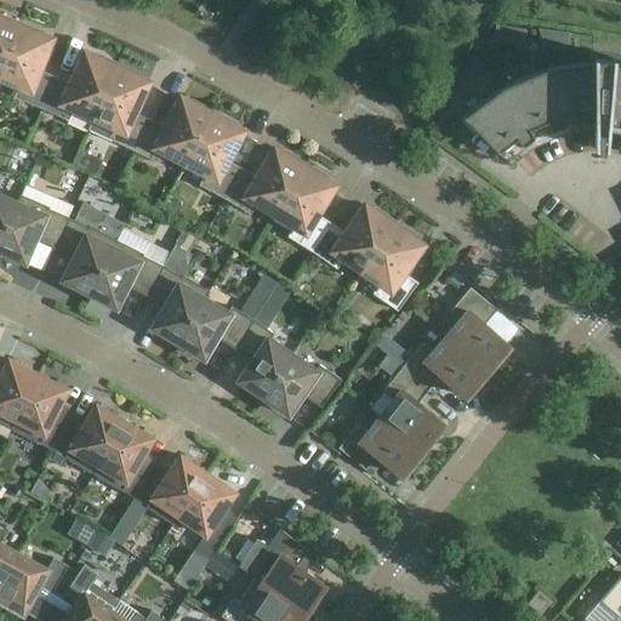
[(0,73),(20,23),(0,15),(0,73)]
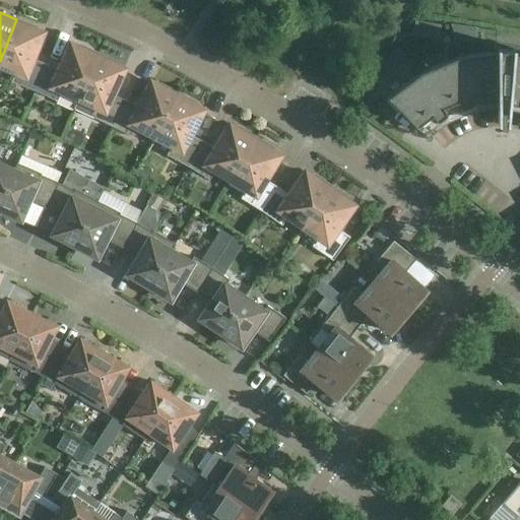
[(35,91),(46,64),(33,59),(43,34),(38,31),(36,27),(16,19),(0,61),(0,65),(15,72),(11,82),(35,91)]
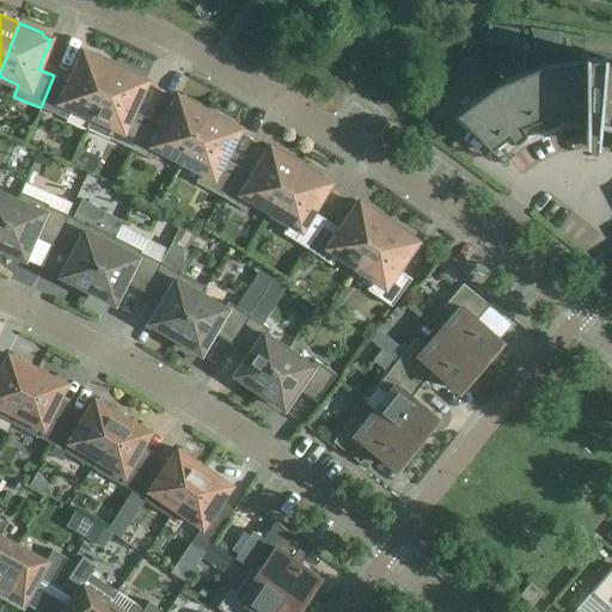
[(505,26),(502,42),(518,44),(519,29),(505,26)]
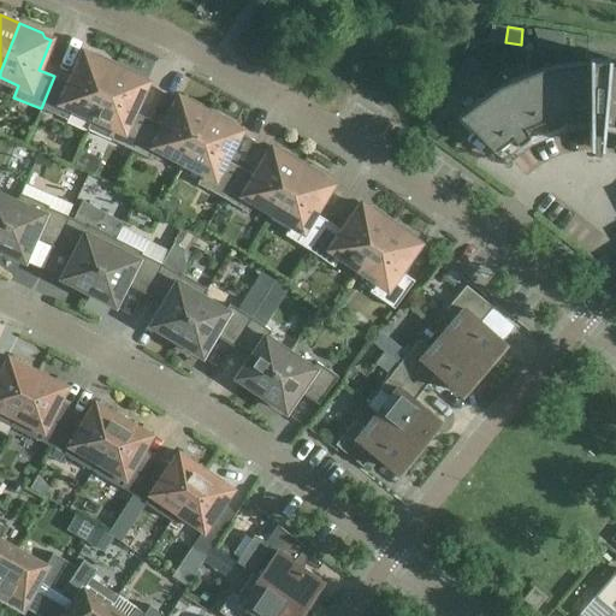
[(550,30),(549,48),(562,51),(566,33),(550,30)]
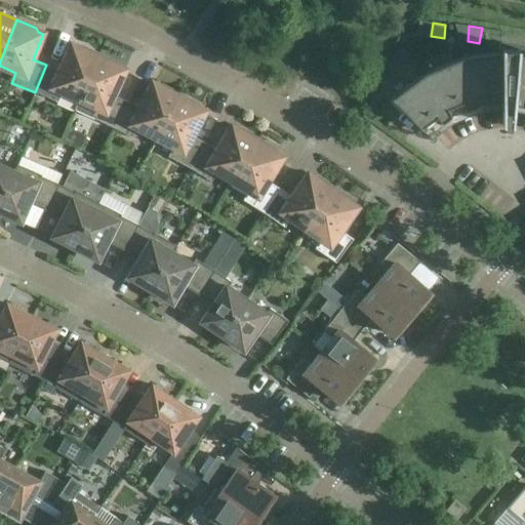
[(46,65),(35,92),(57,103),(63,92),(79,99),(99,54),(80,46),(76,47),(72,45),(59,71),(46,65)]
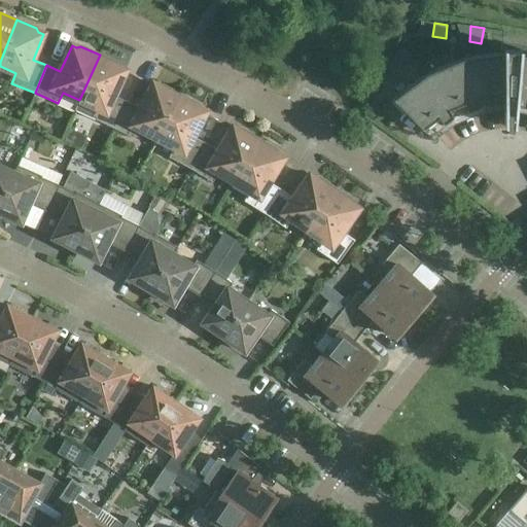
[(402,46),(395,56),(402,63),(410,56),(402,46)]
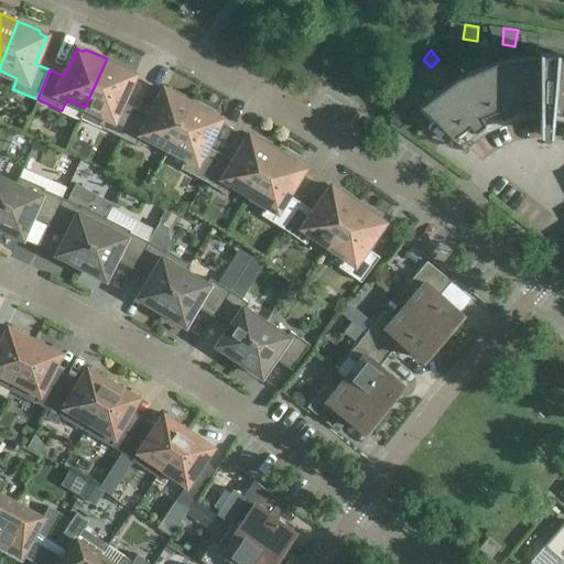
[(563,58),(557,57),(557,54),(540,53),(540,56),(497,63),(456,79),(421,106),(453,138),(469,126),(475,132),(485,125),(480,118),(497,110),(500,119),(512,114),(510,106),(528,102),(529,111),(541,110),(540,134),(550,134),(551,132),(561,132),(563,119),(563,116),(563,58)]
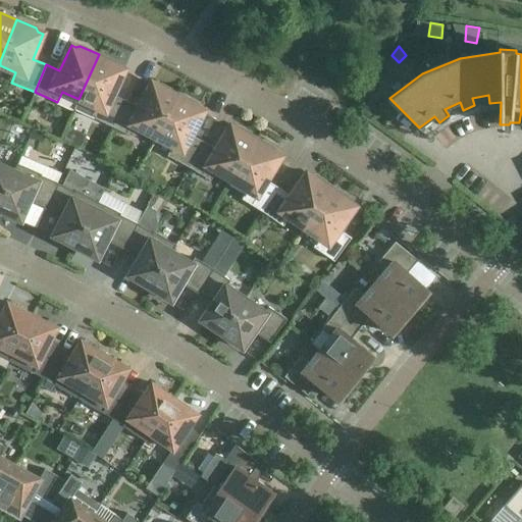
[(99,54),(79,99),(74,109),(113,127),(126,101),(112,95),(124,69),(120,67),(118,63),(99,54)]
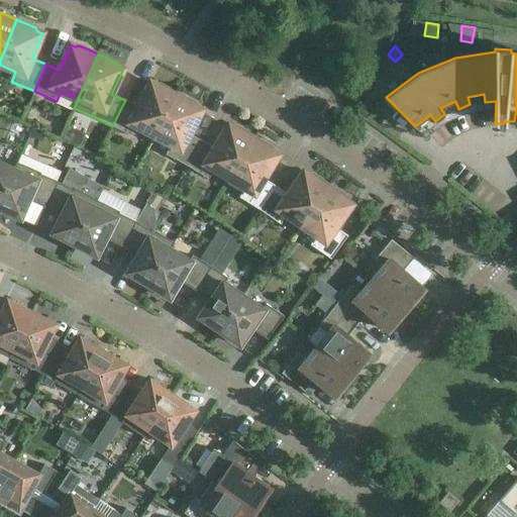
[(125,100),(112,126),(134,137),(139,128),(154,136),(178,93),(160,84),(154,85),(150,83),(137,107),(125,100)]
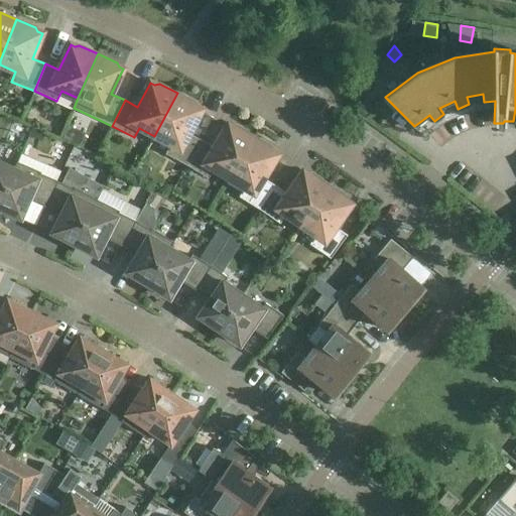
[(177,93),(154,136),(170,144),(165,154),(187,165),(202,141),(188,134),(202,110),(198,107),(196,103),(177,93)]
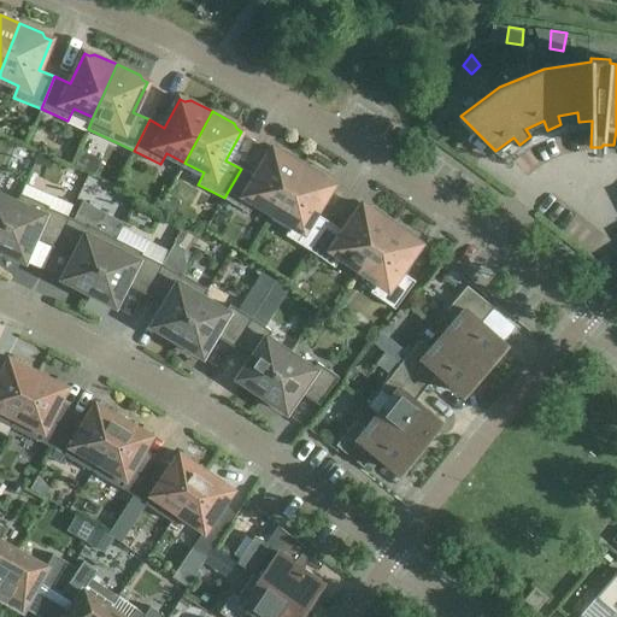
[(241,169),(224,198),(248,213),(256,203),(274,213),(305,164),(283,151),(277,152),(272,150),(256,177),(241,169)]
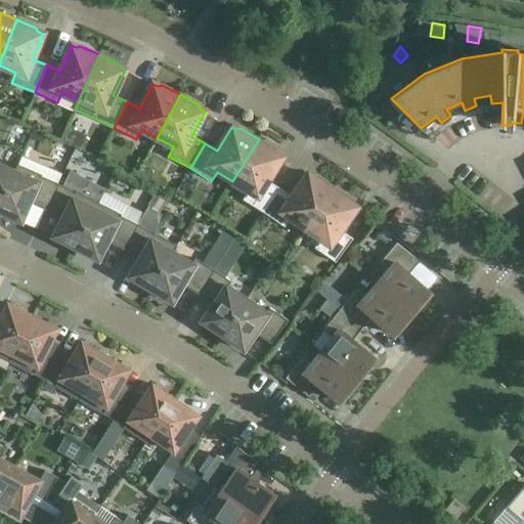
[(259,139),(232,181),(249,190),(243,201),(264,213),(279,188),(267,181),(281,157),(277,155),(276,150),(259,139)]
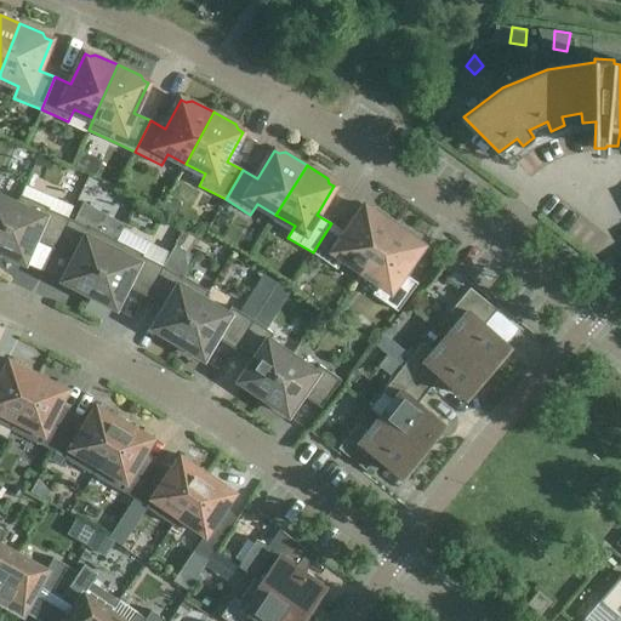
[(22,195),(0,244),(0,252),(24,263),(35,241),(55,249),(69,218),(49,209),(50,208),(22,195)]
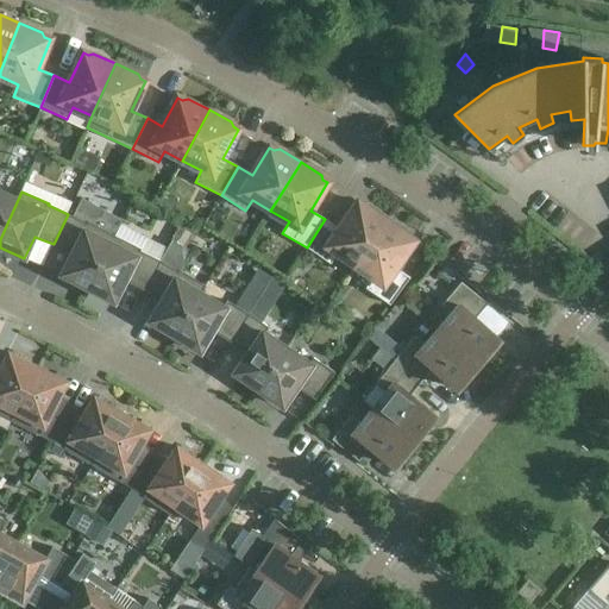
[(0,239),(22,192),(20,192),(17,199),(0,192),(0,239)]
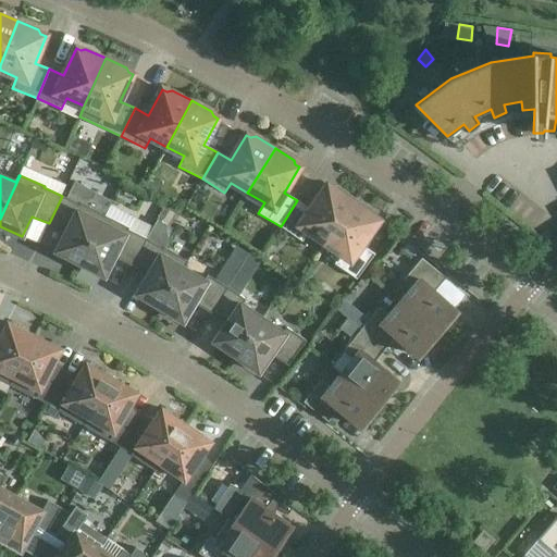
[(186,196),(202,201),(207,190),(190,185),(186,196)]
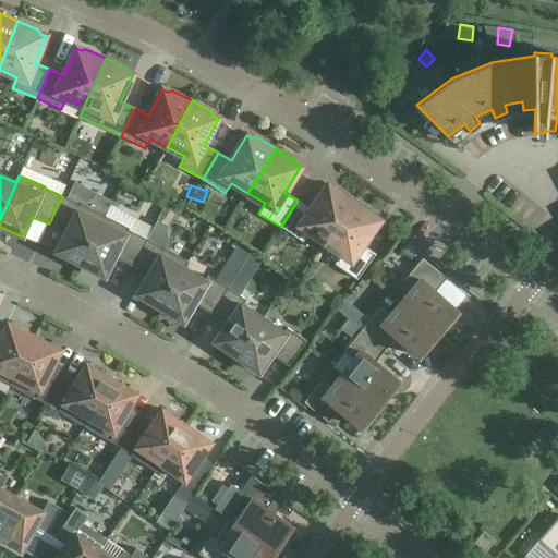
[(298,201),(281,227),(303,242),(310,232),(326,243),(355,201),(337,187),(332,189),(328,185),(311,210),(298,201)]
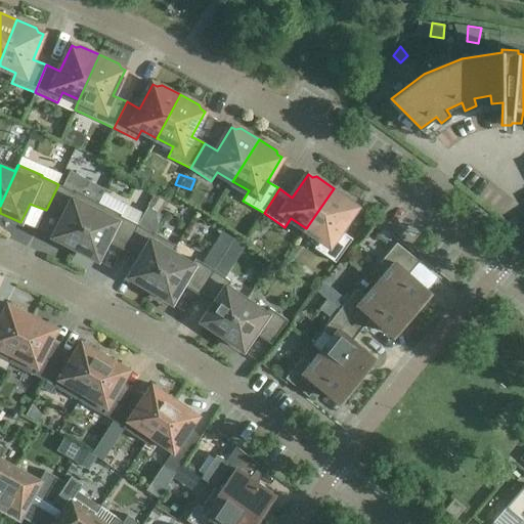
[(58,184),(46,210),(61,218),(52,236),(75,249),(98,203),(76,191),(75,192),(58,184)]
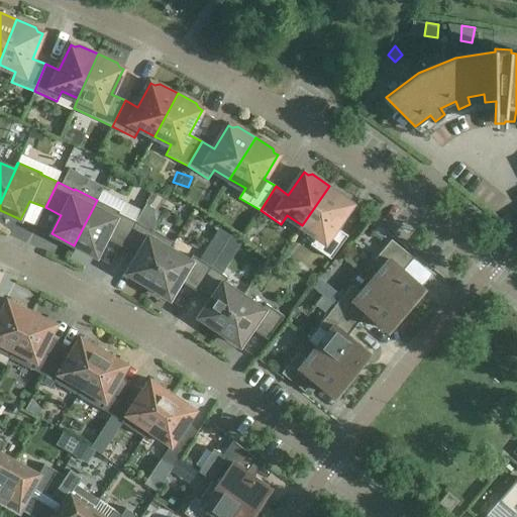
[(329,186),(302,225),(316,235),(310,244),(331,259),(348,235),(335,227),(351,205),(347,202),(346,197),(329,186)]
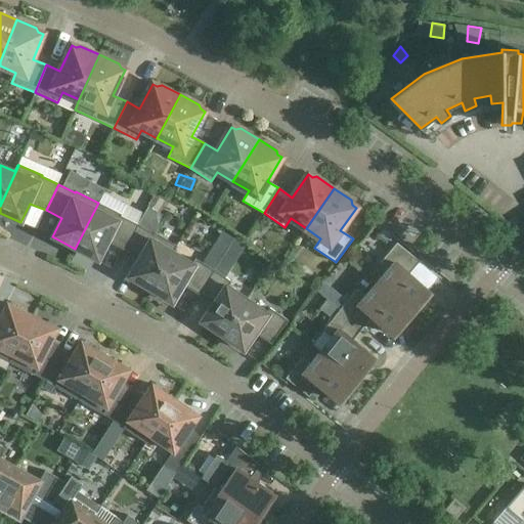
[(98,203),(75,249),(97,260),(107,242),(123,250),(137,224),(121,216),(121,214),(98,203)]
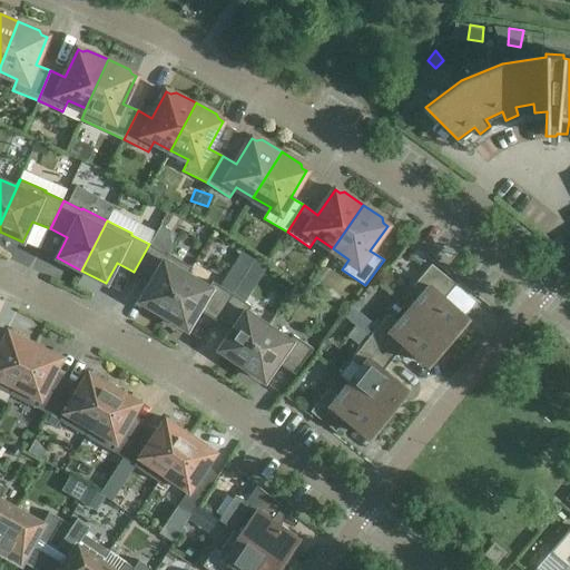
[(149,244),(134,272),(150,282),(139,301),(163,315),(192,267),(168,253),(167,255),(149,244)]
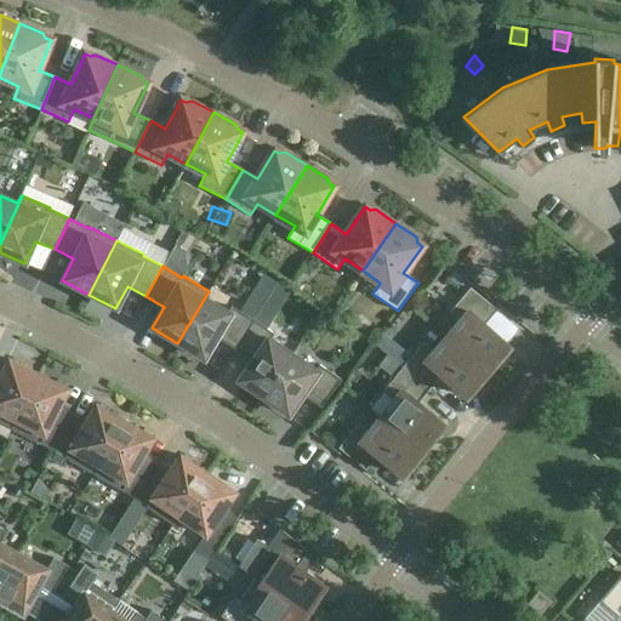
[(446,336),(488,371),(510,347),(484,325),(496,309),(469,289),(449,312),(460,320),(446,336)]
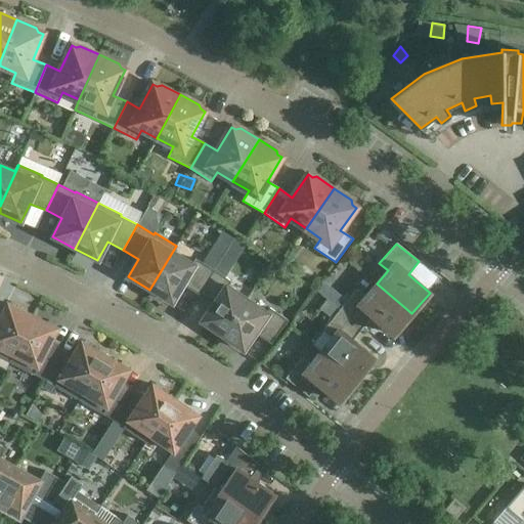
[(198,294),(214,270),(195,259),(192,264),(173,253),(177,247),(176,246),(149,290),(172,303),(182,285),(198,294)]
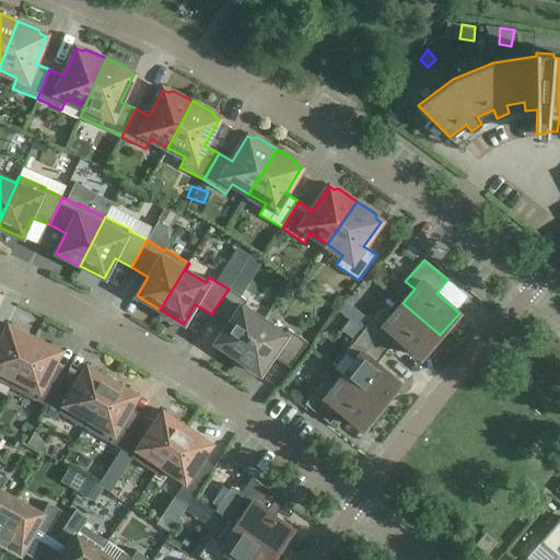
[(229,289),(211,314),(228,325),(214,343),(237,359),(264,321),(244,306),(247,301),(229,289)]
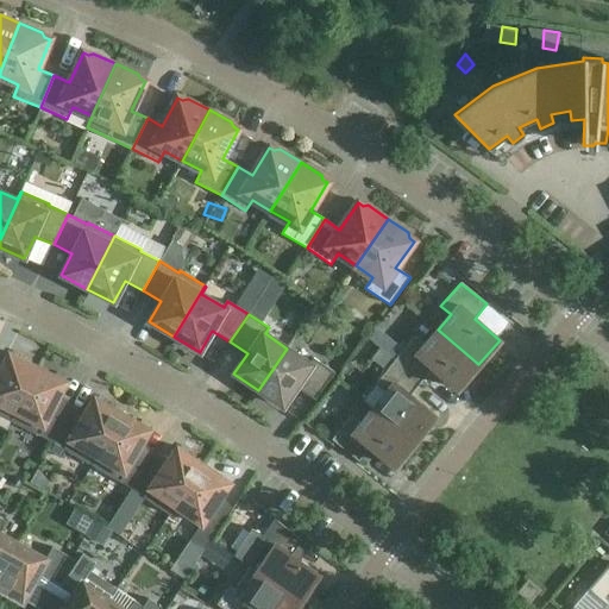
[(478,364),(438,330),(425,345),(415,337),(395,360),(421,382),(432,368),(457,389),(478,364)]
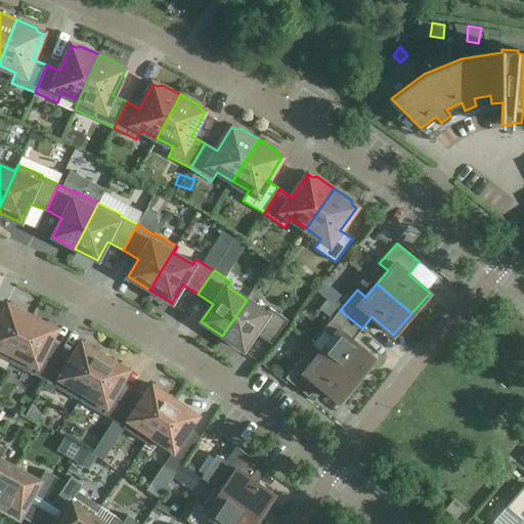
[(247,300),(222,336),(243,350),(255,334),(270,344),(288,320),(269,308),(266,313),(247,300)]
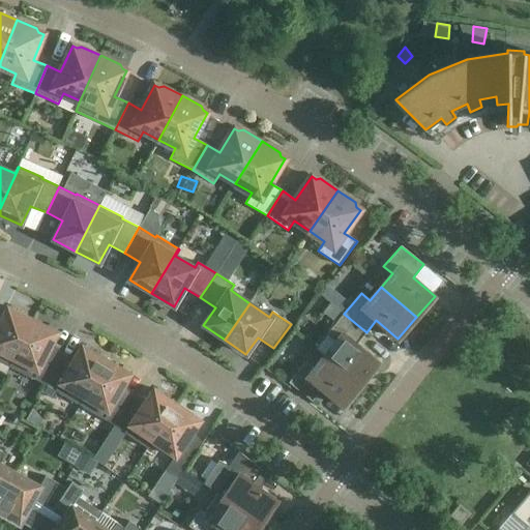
[(0,361),(9,366),(32,320),(7,307),(0,321),(0,361)]
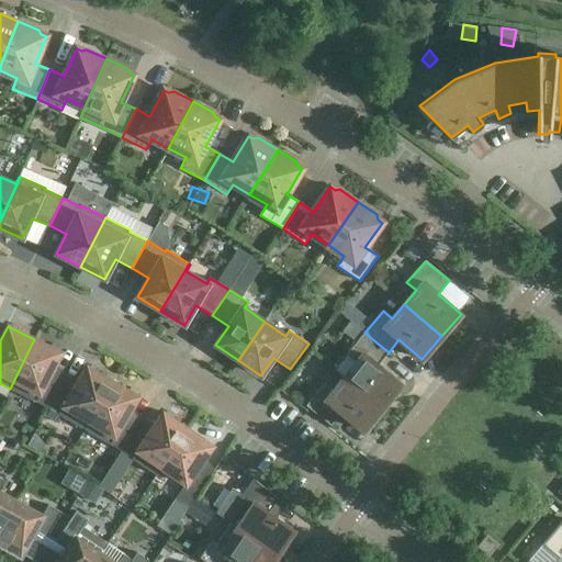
[(389,352),(364,333),(346,355),(356,362),(344,377),(383,407),(402,384),(378,366),(389,352)]
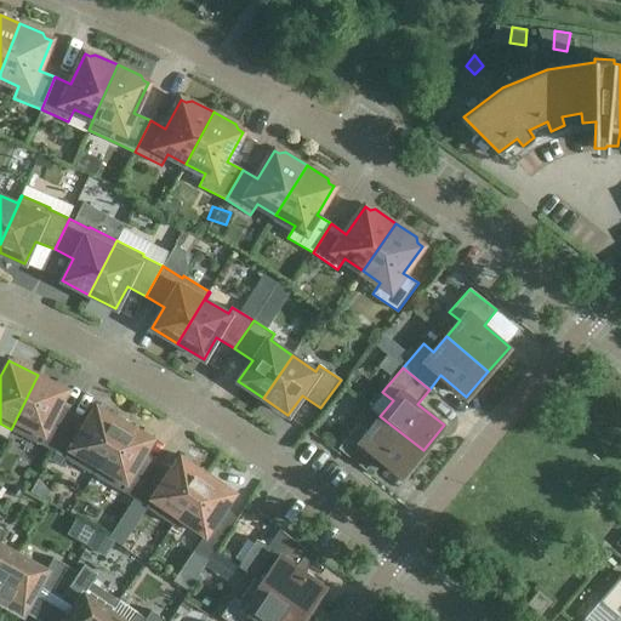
[(49,460),(70,420),(56,412),(68,389),(38,375),(11,429),(52,450),(49,459),(49,460)]
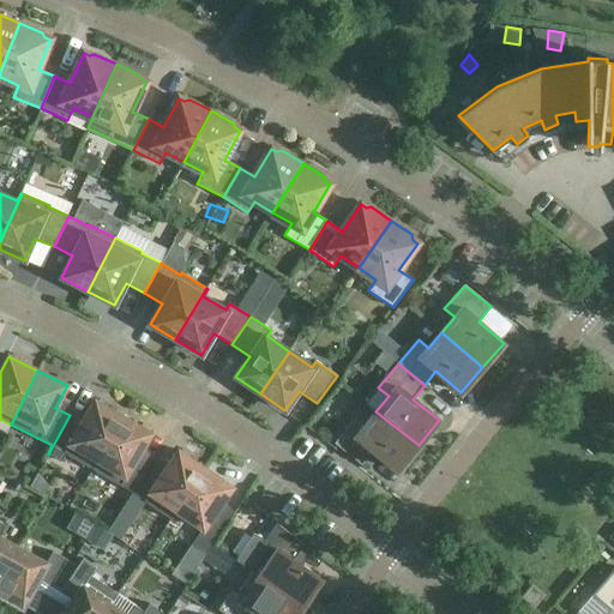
[(92,469),(122,417),(95,401),(82,422),(70,415),(48,455),(61,462),(66,453),(92,469)]
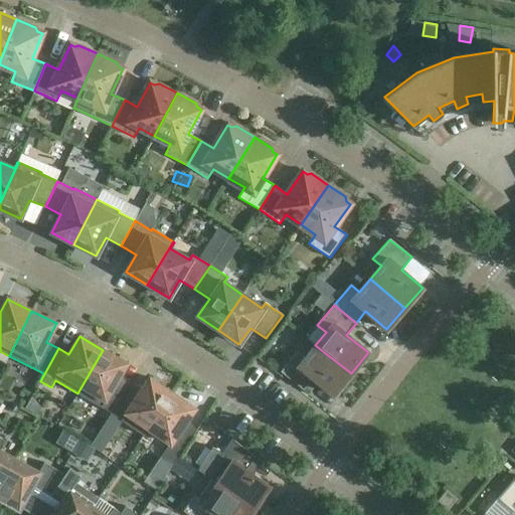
[(351,373),(315,345),(305,358),(297,351),(281,372),(303,389),(312,378),(334,395),(351,373)]
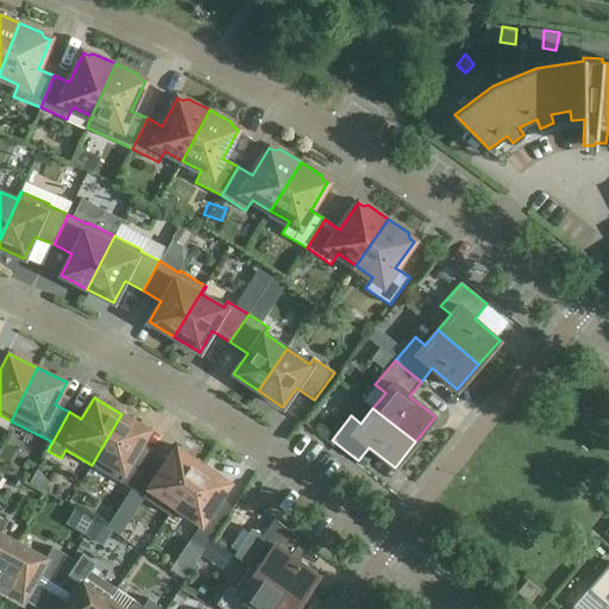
[(131,489),(150,459),(137,452),(150,431),(121,414),(92,465),(131,489)]
